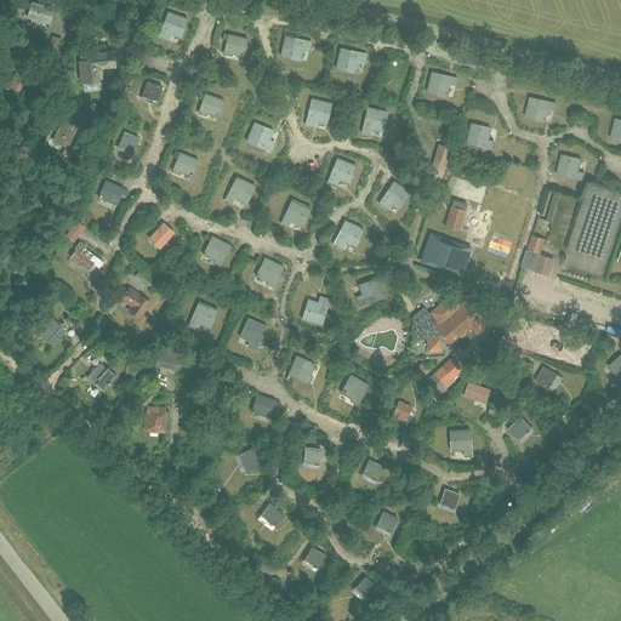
[(53,9),(32,3),(28,17),(50,23),(53,9)]
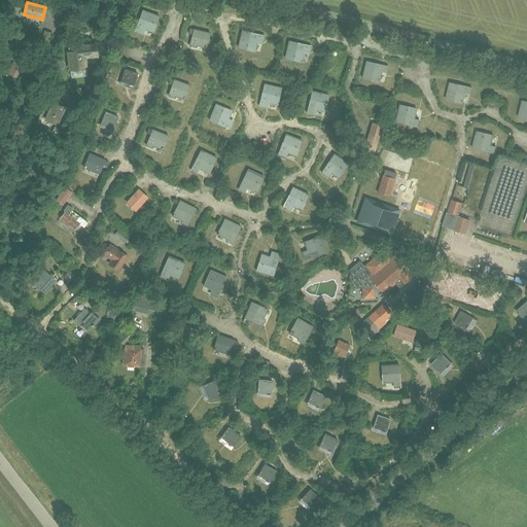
[(135,32),(141,34),(143,29),(153,32),(159,16),(143,10),(135,32)]
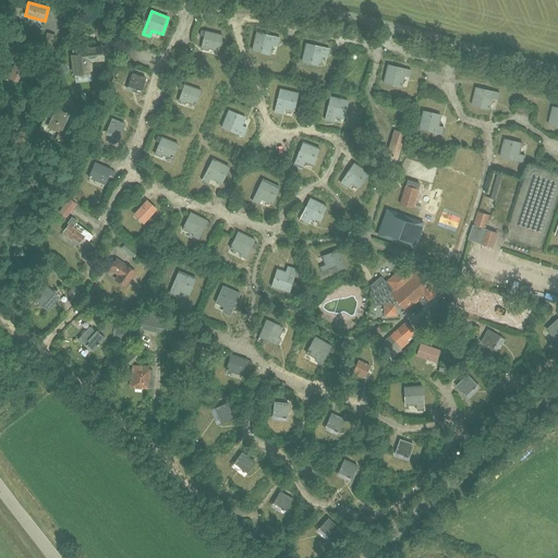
[(222,35),(205,31),(201,48),(208,50),(208,48),(218,50),(222,35)]
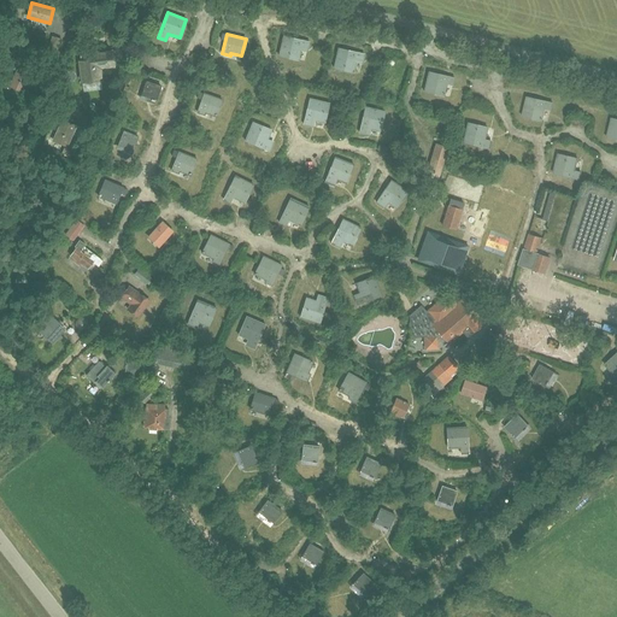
[(283,36),(278,56),(299,60),(301,47),(307,50),(310,42),(283,36)]
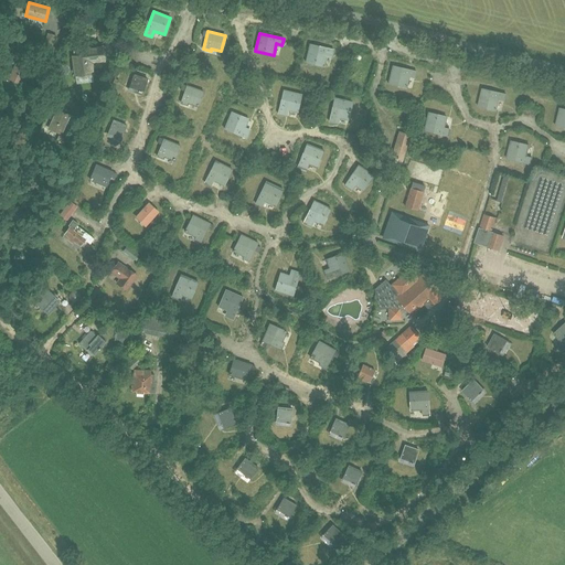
[(130,41),(120,63),(126,66),(136,43),(130,41)]
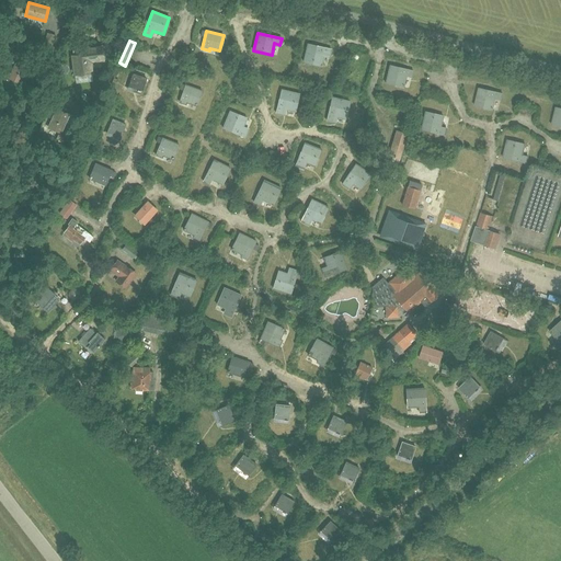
[(324,54),(330,56),(331,49),(308,44),(304,61),(321,66),(324,54)]
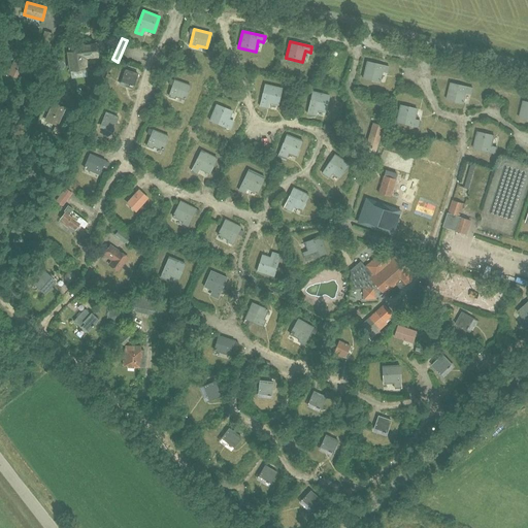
[(69,74),(85,72),(84,58),(91,57),(90,56),(96,56),(95,43),(88,44),(88,42),(83,43),(83,44),(75,45),(75,46),(67,47),(68,52),(67,53),(69,74)]
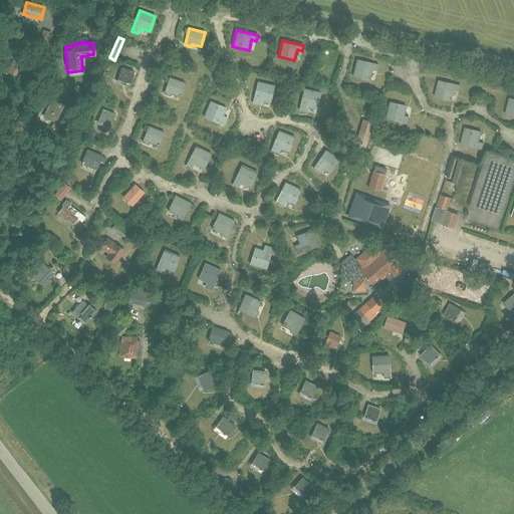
[(17,54),(8,71),(17,75),(26,58),(17,54)]
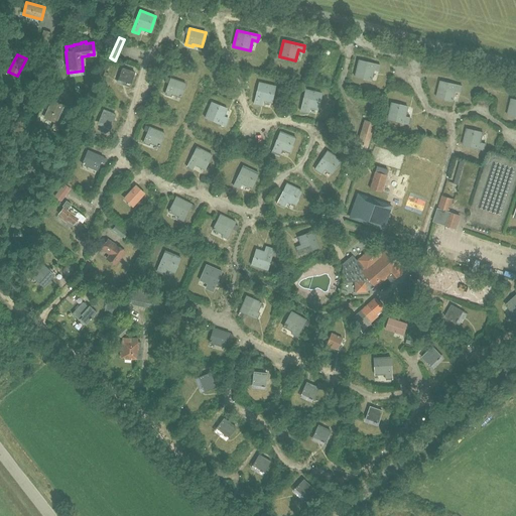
[(371,80),(374,70),(379,71),(380,65),(359,59),(355,76),(371,80)]
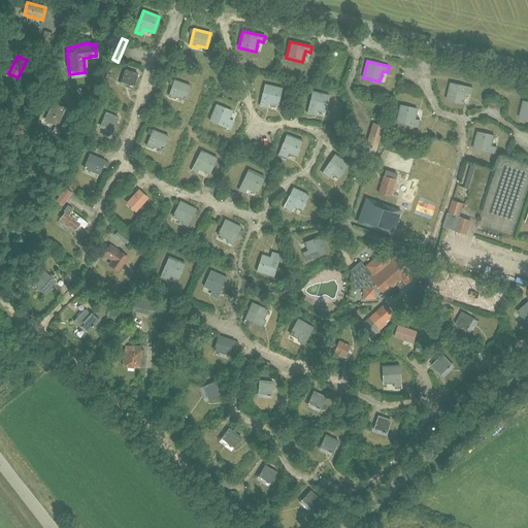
[(132,86),(133,87),(137,73),(125,69),(121,81),(130,85),(129,86),(132,87),(132,86)]
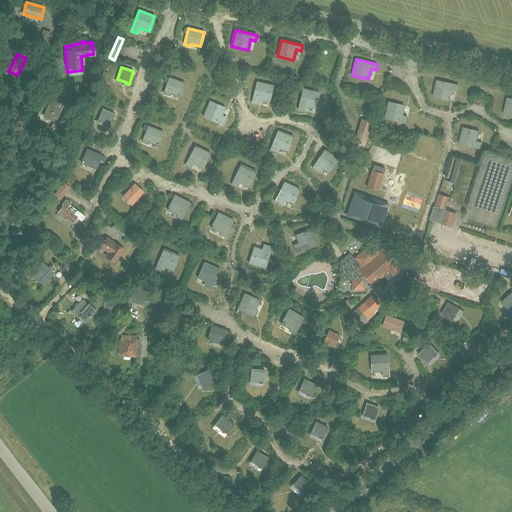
[(184,83),(169,77),(164,93),(170,95),(170,93),(179,97),(184,83)]
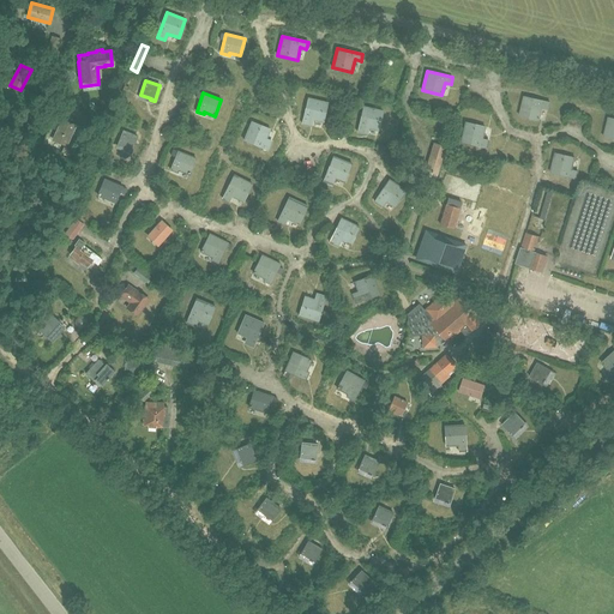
[(549,102),(524,96),(519,115),(539,120),(542,108),(548,109),(549,102)]
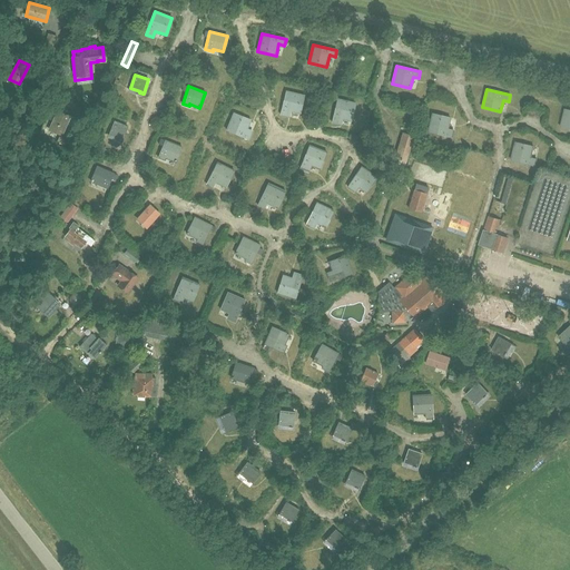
[(304,95),(286,91),(281,115),(287,116),(288,110),(300,114),(304,95)]
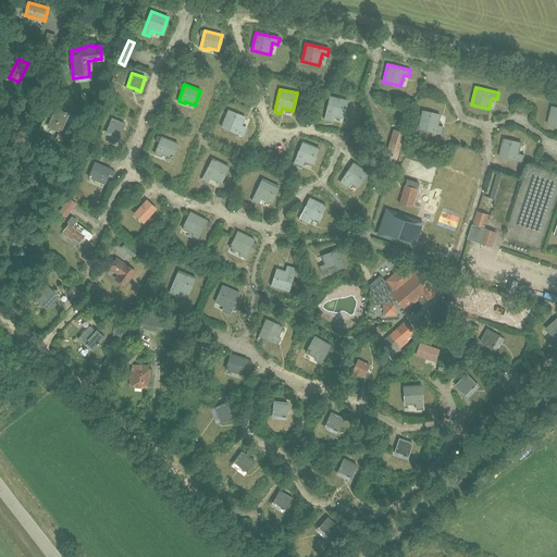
[(332,115),(344,118),(347,100),(330,96),(324,120),(331,121),(332,115)]
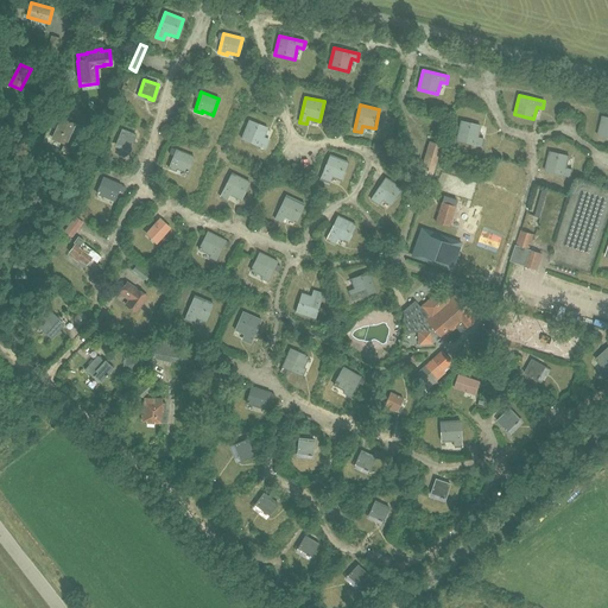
[(74,124),(62,118),(56,130),(57,131),(54,139),(65,144),(74,124)]
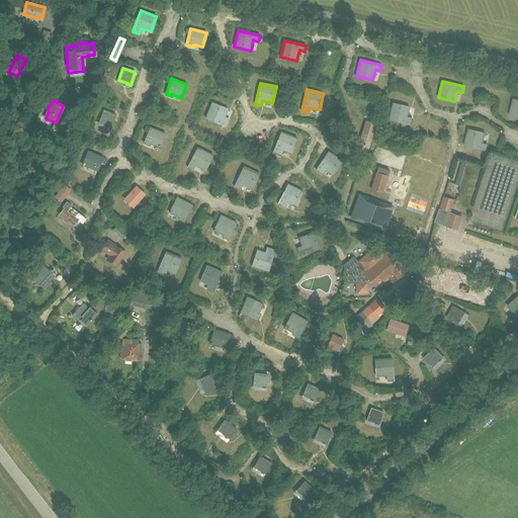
[(212,102),(205,118),(227,126),(229,120),(224,118),(228,109),(212,102)]
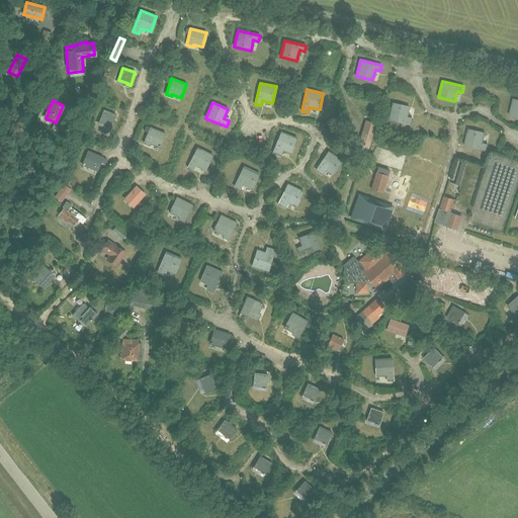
[(393,103),(389,119),(411,124),(412,118),(407,117),(409,106),(393,103)]
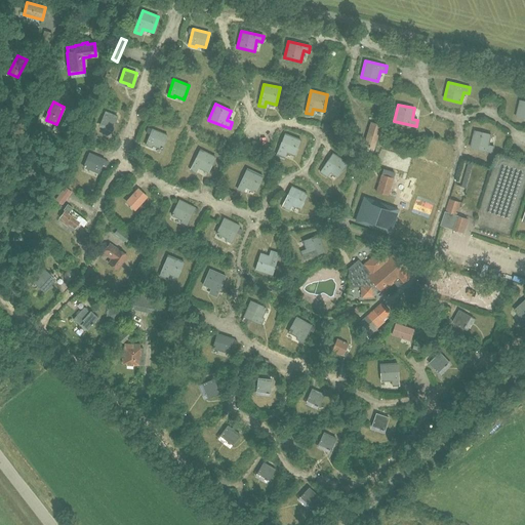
[(112,128),(113,128),(117,117),(106,112),(101,124),(109,127),(109,128),(111,129),(112,128)]
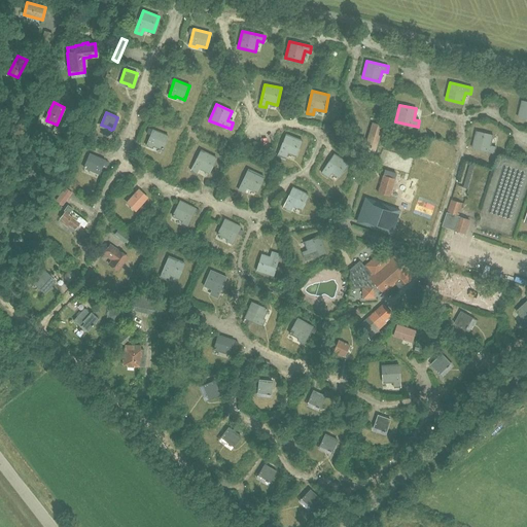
[(163,149),(168,136),(152,130),(146,145),(152,148),(153,146),(163,149)]
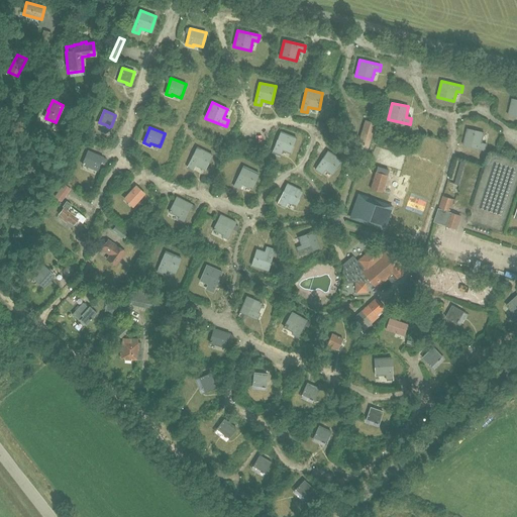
[(485,150),(487,144),(482,143),(484,132),(468,128),(463,145),(485,150)]
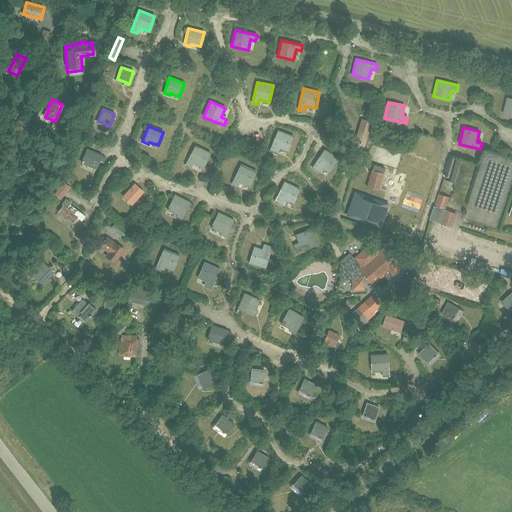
[(278,130),(270,151),(276,153),(277,148),(287,152),(293,136),(278,130)]
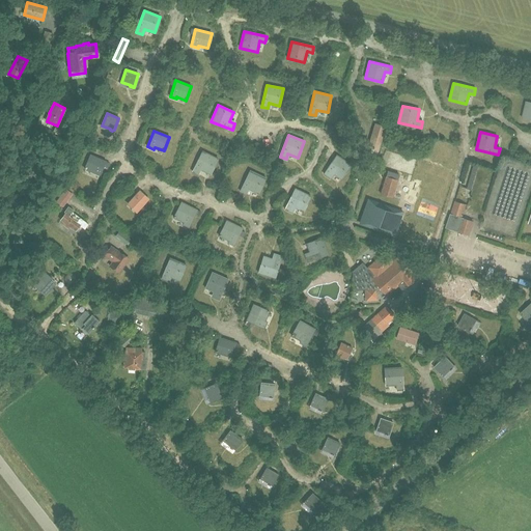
[(370,139),(367,151),(376,155),(381,142),(370,139)]
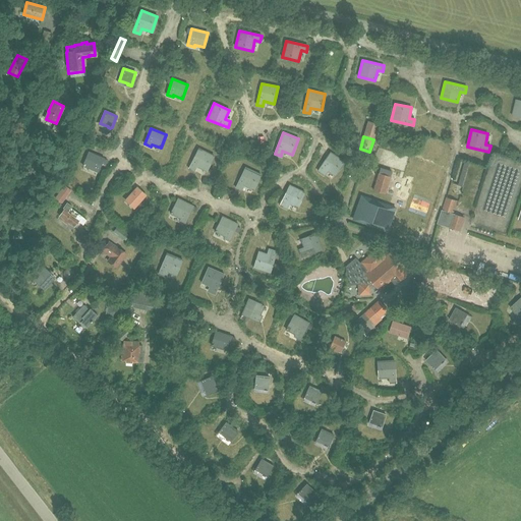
[(214,156),(198,149),(188,169),(194,171),(196,166),(207,171),(214,156)]
